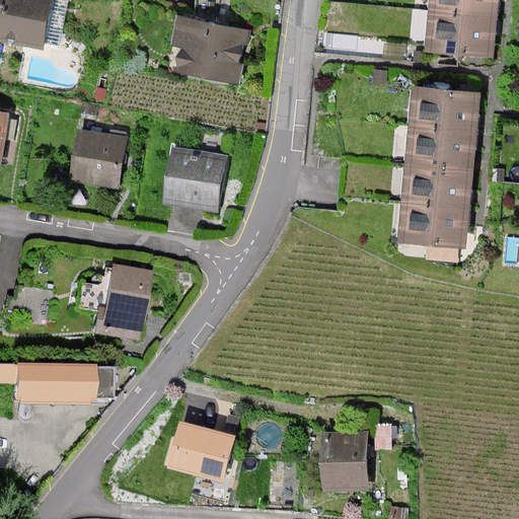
[(49,0),(0,0),(0,40),(41,48),(49,0)]
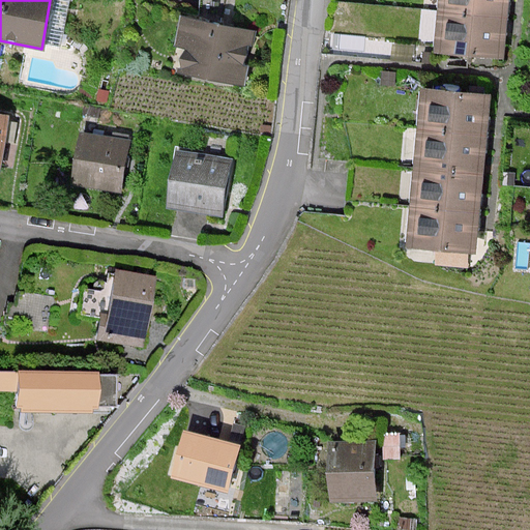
[(440,0),(440,11),(436,51),(502,57),(504,27),(505,18),(506,6),(506,0),(440,0)]
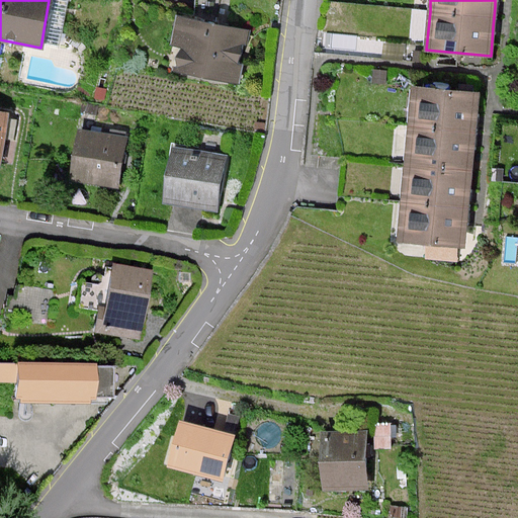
[(249,30),(179,19),(171,70),(241,81),(245,55),(249,30)]
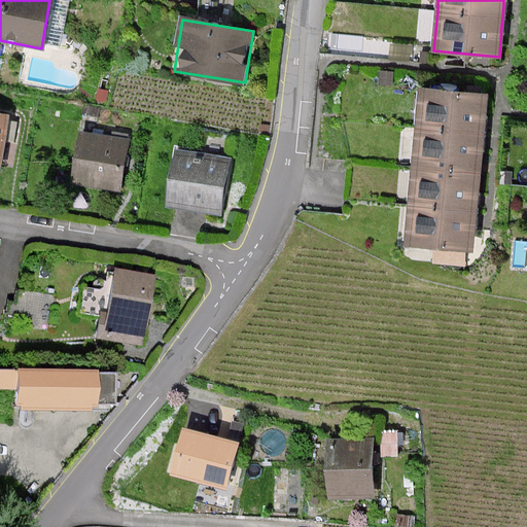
[(485,94),(421,89),(417,128),(414,168),(411,206),(408,244),(471,249),(473,222),(475,211),(476,200),(478,174),(480,145),(481,134),(482,125),(485,94)]
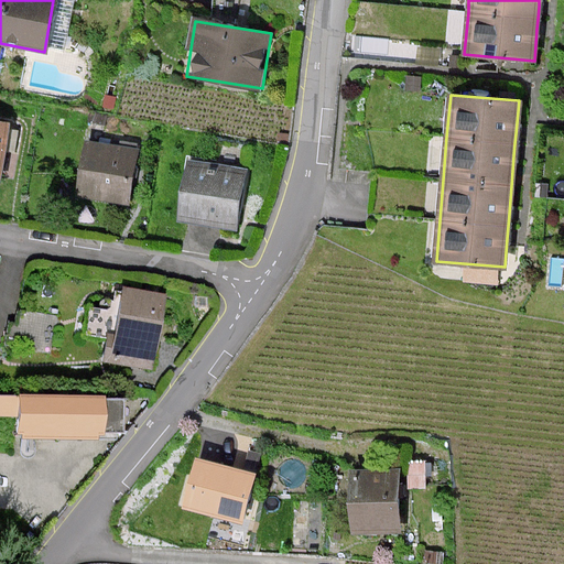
[(133,149),(87,142),(79,195),(127,201),(130,174),(133,149)]
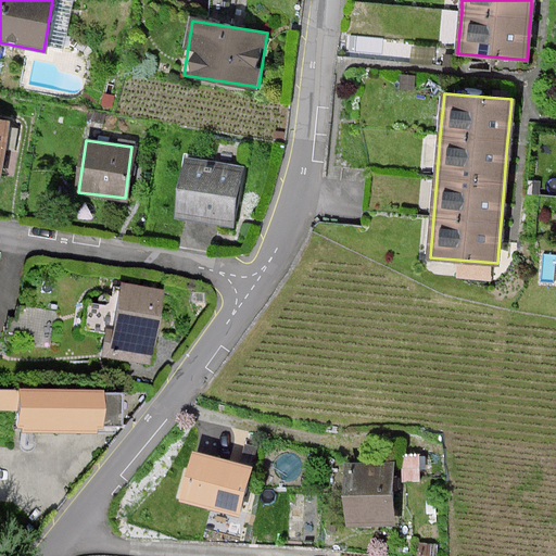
[(235,199),(238,164),(186,158),(179,216),(231,222),(235,199)]
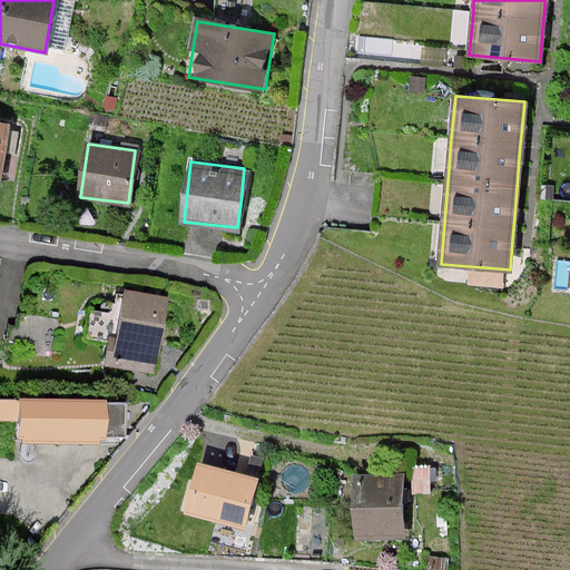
[(110,340),(107,364),(153,371),(156,350),(164,298),(127,293),(119,341),(110,340)]
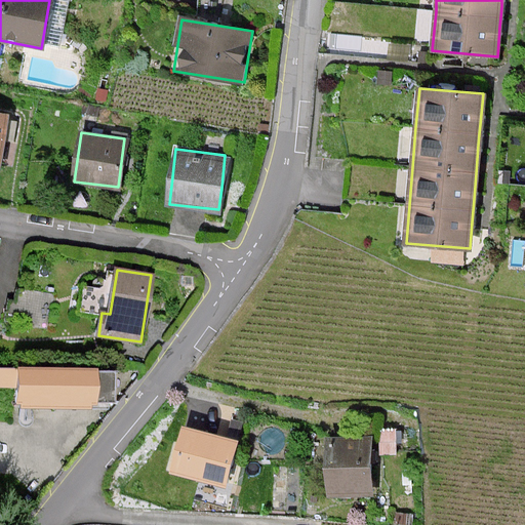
[(95,401),(96,372),(24,370),(23,405),(90,407),(90,401),(95,401)]
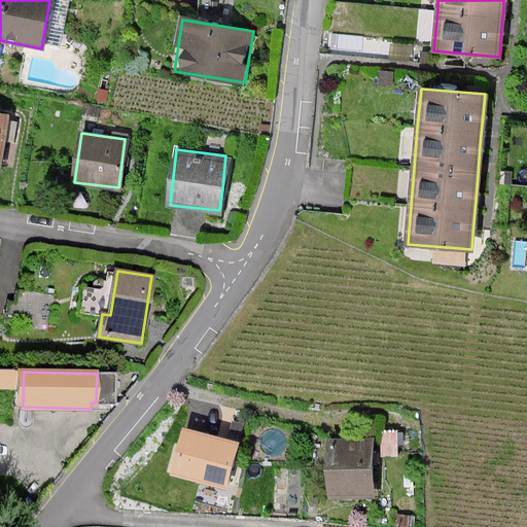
[(227,442),(183,430),(172,471),(225,486),(237,445),(227,442)]
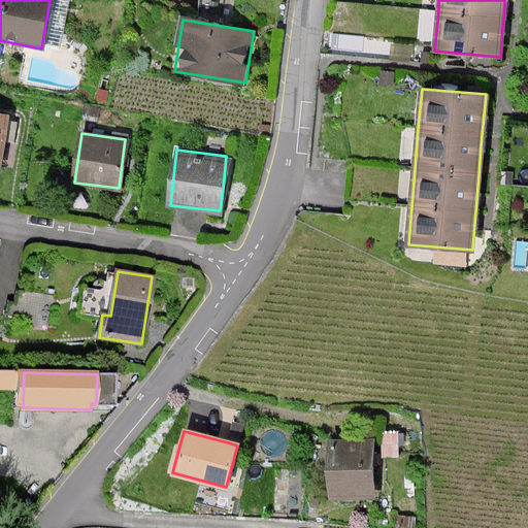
[(399,431),(381,431),(382,458),(401,457),(399,431)]
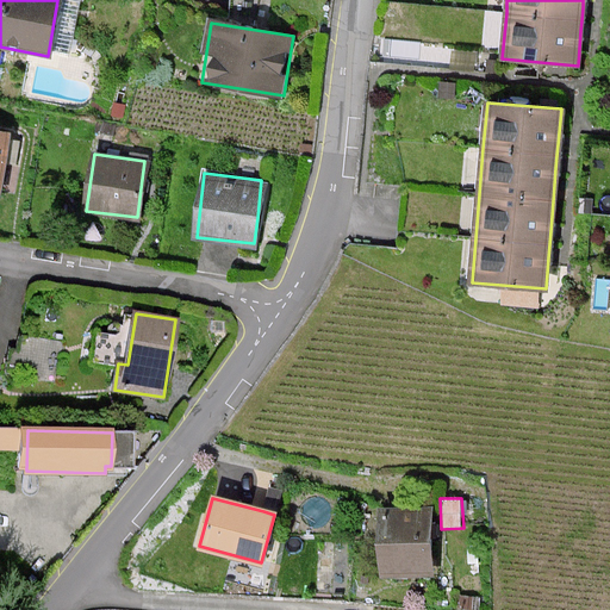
[(379,512),(383,577),(431,574),(428,510),(379,512)]
